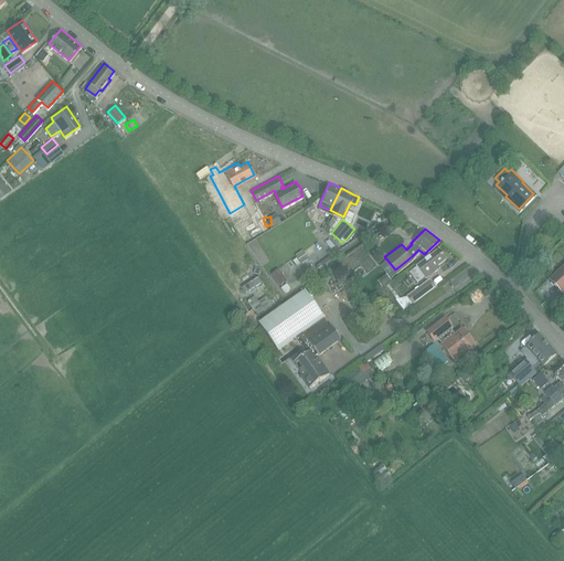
[(251,239),(240,246),(245,254),(256,247),(251,239)]
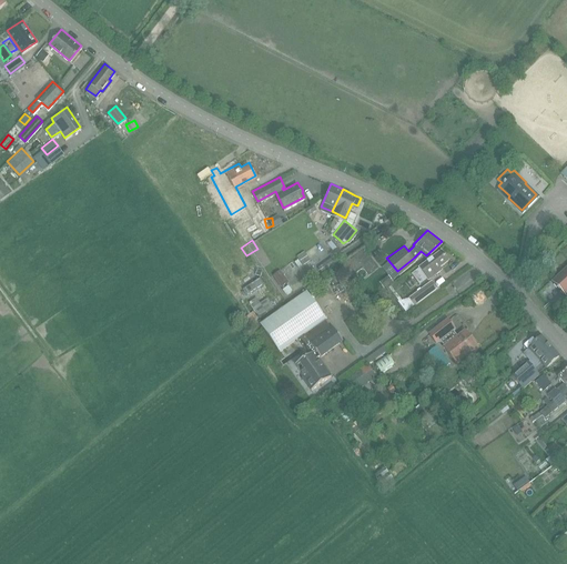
[(439,249),(432,255),(419,264),(428,277),(441,267),(438,264),(447,258),(439,249)]
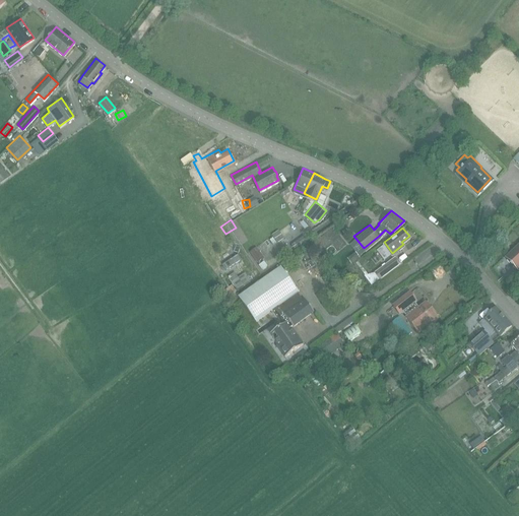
[(289,242),(294,247),(307,238),(303,233),(289,242)]
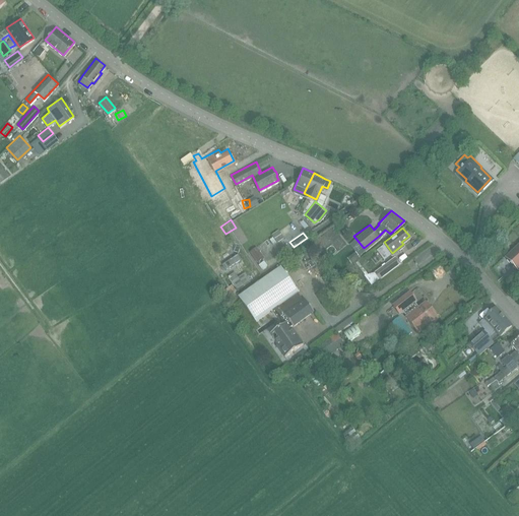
[(264,240),(257,244),(264,256),(271,252),(264,240)]
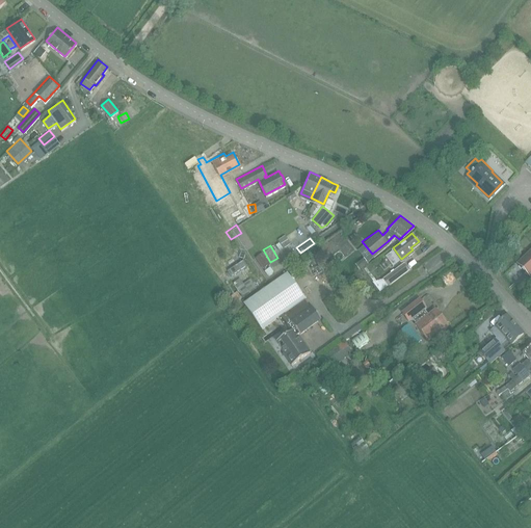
[(530,245),(515,261),(529,274),(530,271),(530,245)]
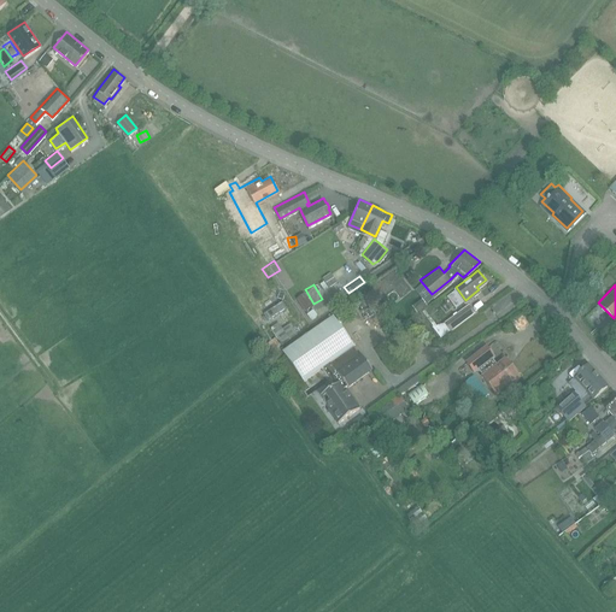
[(295,295),(305,307),(312,302),(304,290),(295,295)]
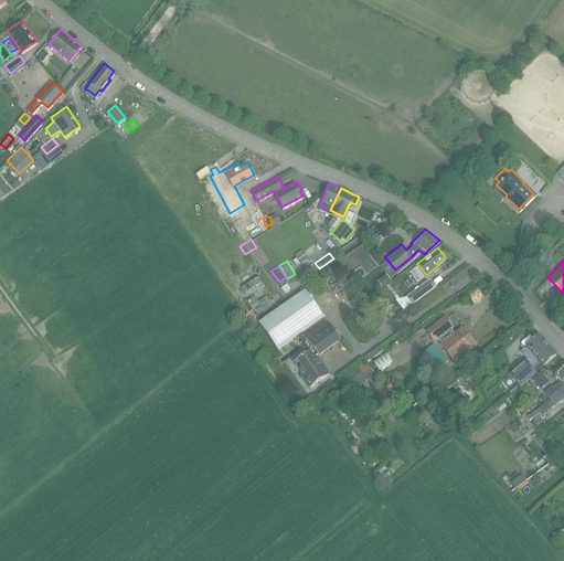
[(407,294),(412,299),(427,288),(423,282),(407,294)]
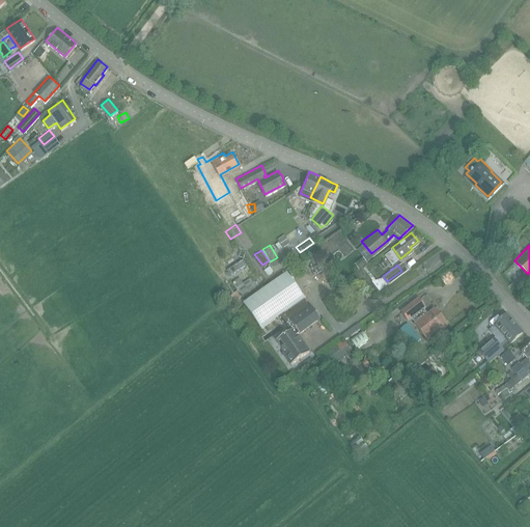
[(259,273),(262,278),(271,273),(268,268),(259,273)]
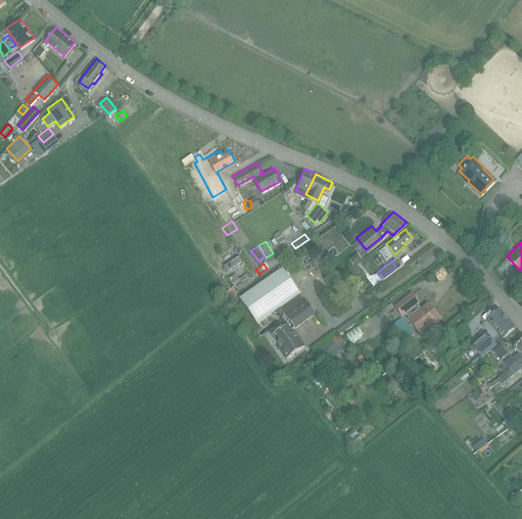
[(243,266),(236,271),(241,279),(248,274),(243,266)]
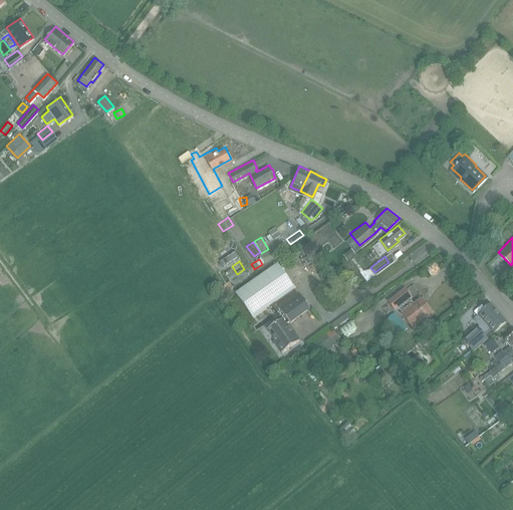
[(235,290),(252,315),(293,286),(276,262),(235,290)]
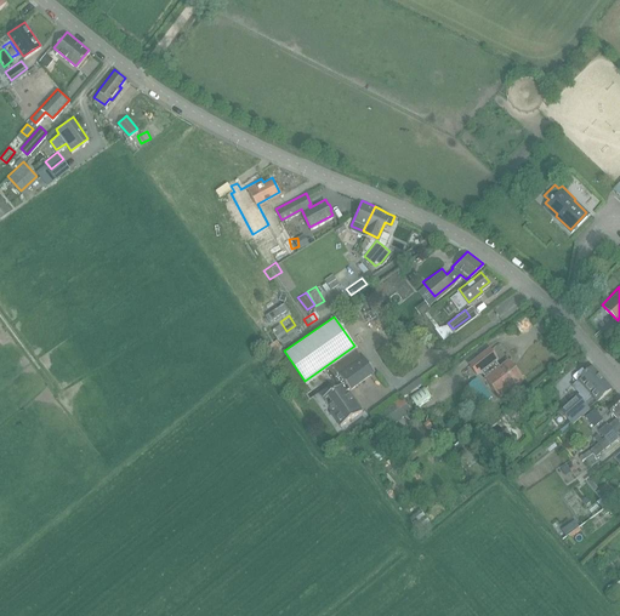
[(508,364),(506,360),(500,365),(494,357),(496,355),(489,346),(468,361),(476,371),(479,369),(485,376),(499,394),(522,376),(519,374),(521,370),(517,366),(513,366),(511,363),(508,364)]
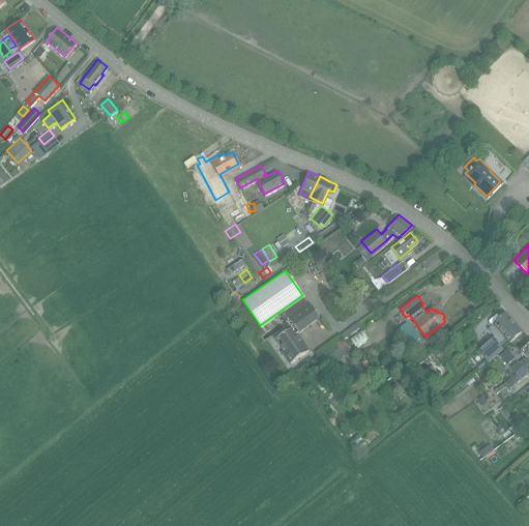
[(274,338),(283,348),(291,359),(289,360),(289,361),(309,348),(297,332),(295,333),(294,331),(297,329),(298,330),(319,315),(310,301),(310,302),(288,317),(294,325),(291,327),(290,326),(274,338)]
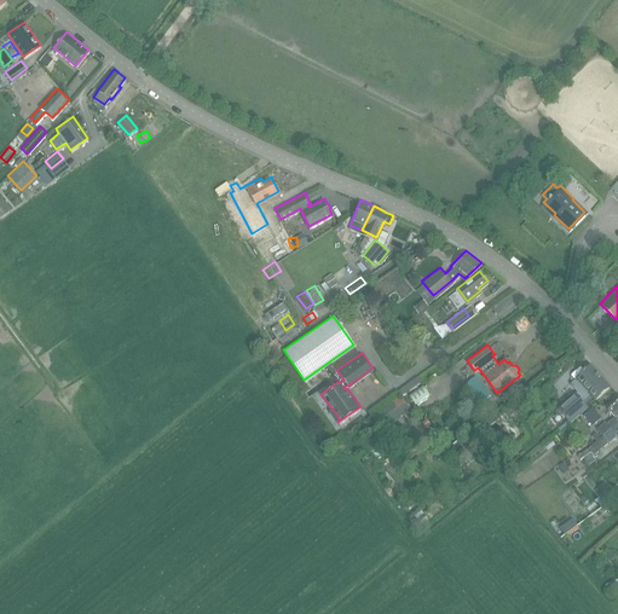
[(576,376),(570,381),(577,389),(575,392),(579,398),(589,391),(594,397),(608,384),(589,363),(576,375),(576,376)]
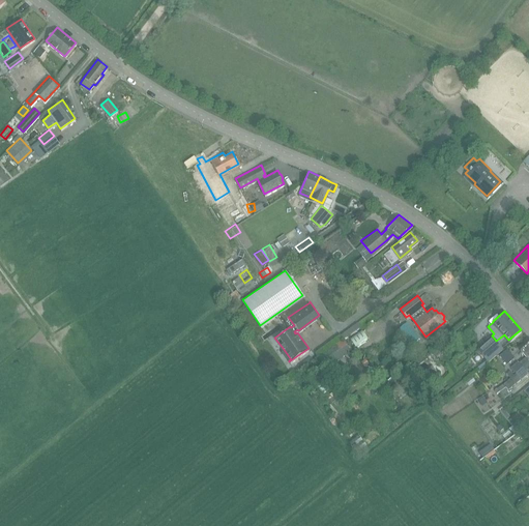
[(368,335),(362,327),(349,335),(355,345),(368,335)]
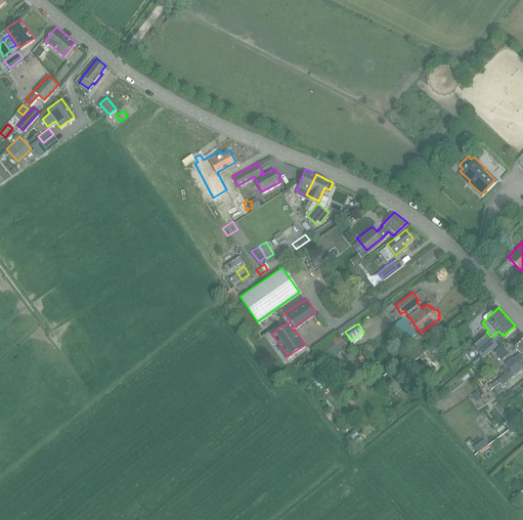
[(486,331),(472,344),(482,355),(495,343),(486,331)]
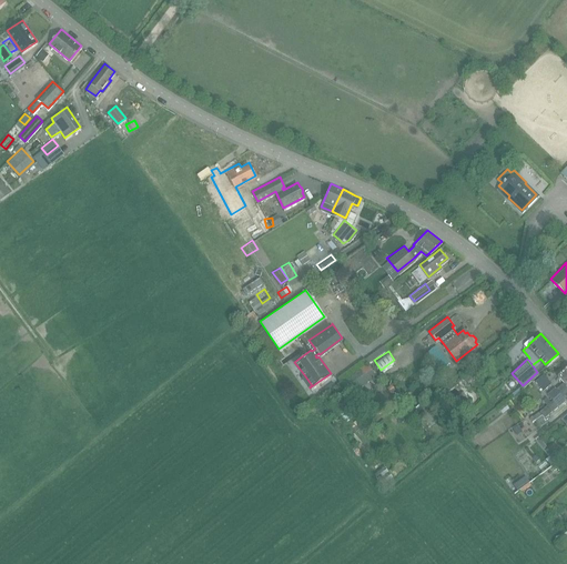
[(341,382),(350,392),(376,373),(368,362),(341,382)]
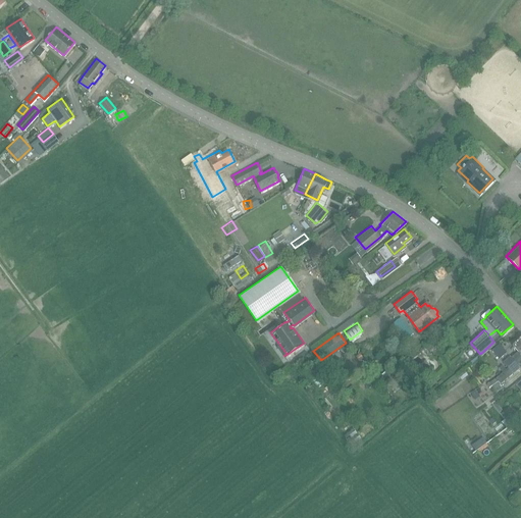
[(503,360),(508,364),(520,352),(520,334),(512,343),(518,349),(511,355),(510,354),(503,360)]
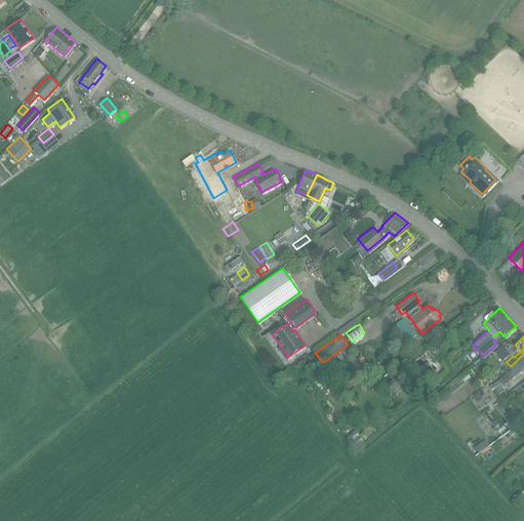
[(510,352),(501,343),(494,350),(501,358),(510,352)]
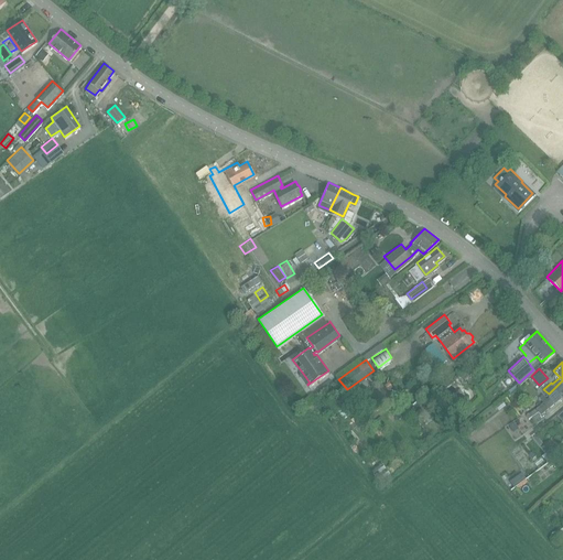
[(562,380),(549,394),(554,400),(561,395),(562,397),(562,396),(562,380)]
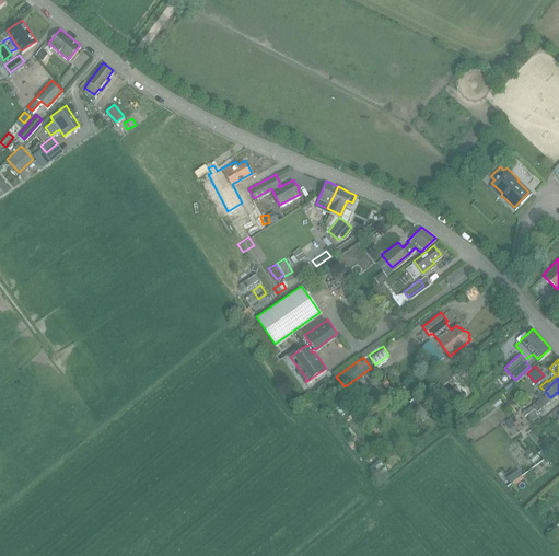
[(346,390),(333,396),(341,412),(354,405),(346,390)]
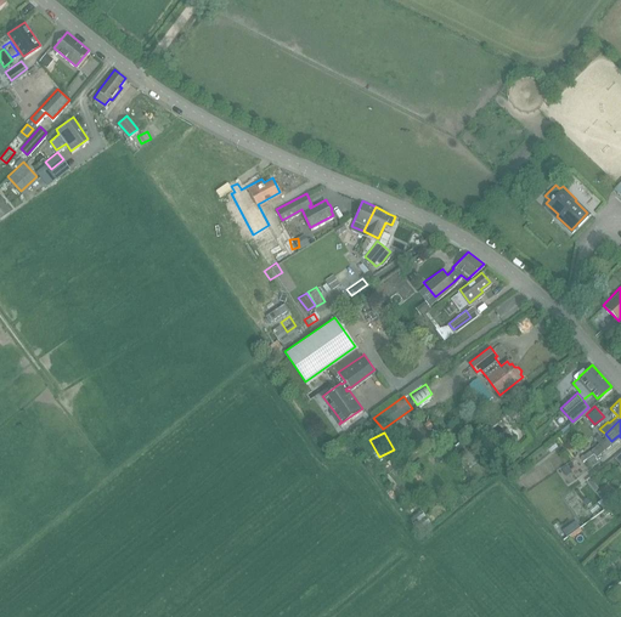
[(590,447),(580,454),(582,458),(593,451),(596,454),(607,446),(600,439),(598,440),(590,447)]
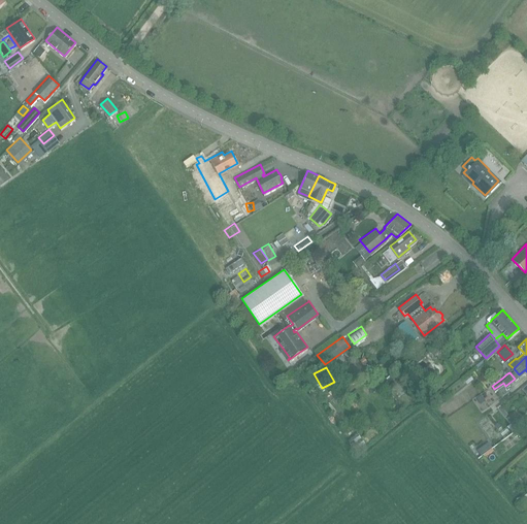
[(339,395),(343,389),(335,385),(332,390),(339,395)]
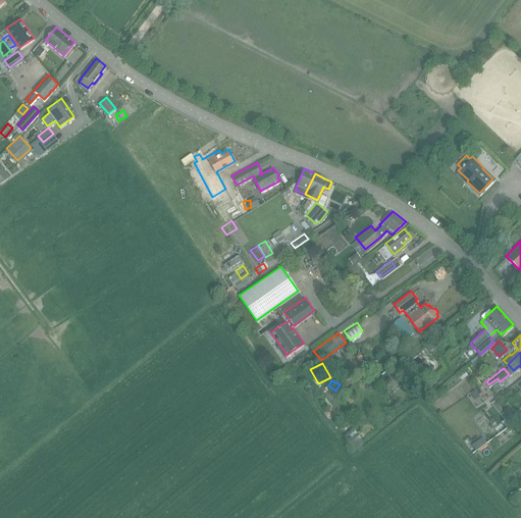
[(500,411),(504,416),(506,415),(508,417),(512,414),(510,412),(513,409),(509,404),(500,411)]
